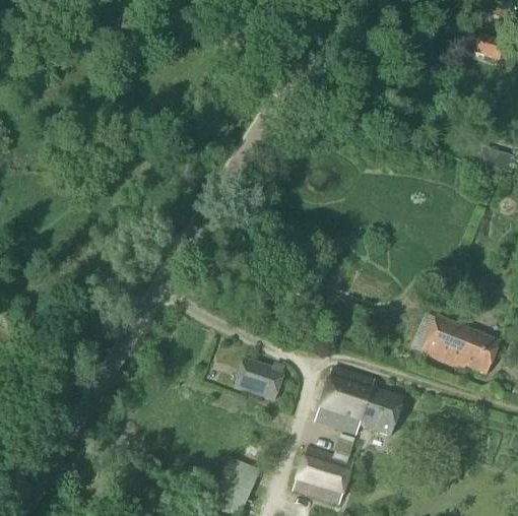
[(503,43),(479,36),(474,51),(498,58),(503,43)]
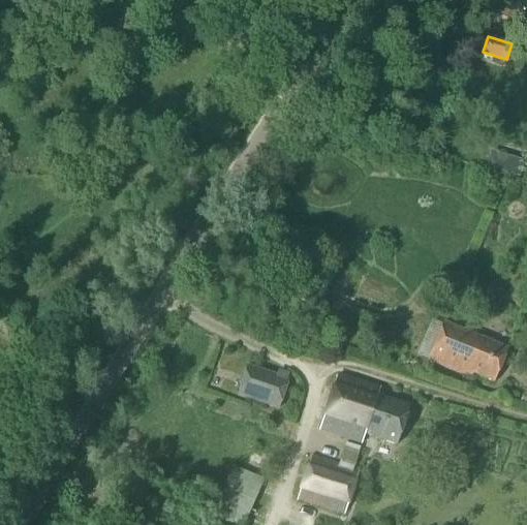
[(429,358),(472,375),(474,371),(495,379),(508,346),(443,320),(429,358)]
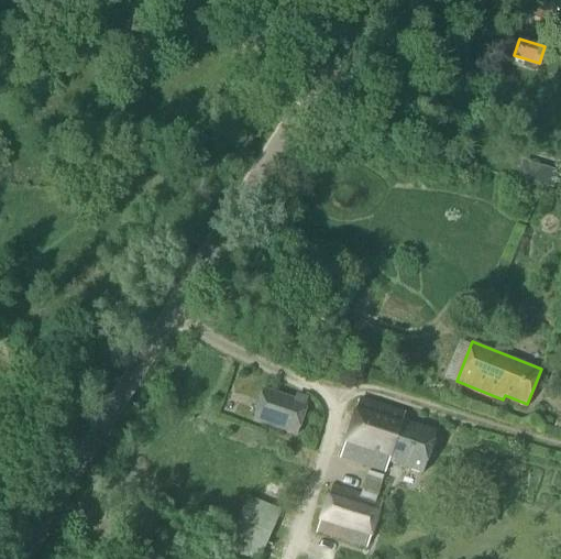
[(341,352),(339,368),(355,370),(356,353),(341,352)]
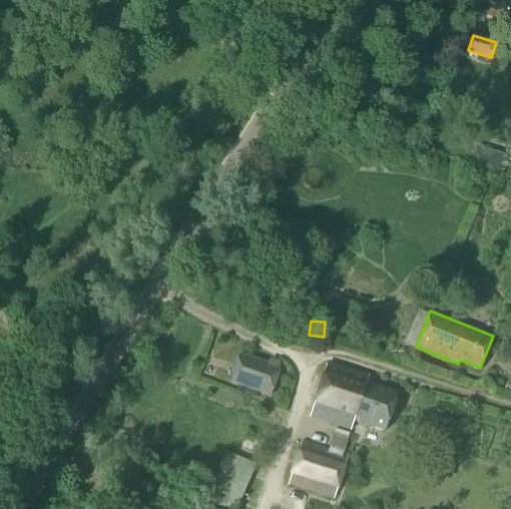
[(229,383),(270,395),(278,367),(238,355),(229,383)]
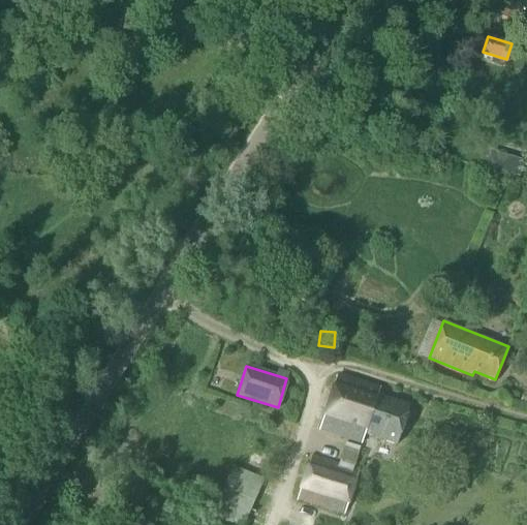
[(320,429),(363,440),(365,431),(398,440),(409,403),(376,394),(379,384),(337,372),(320,429)]
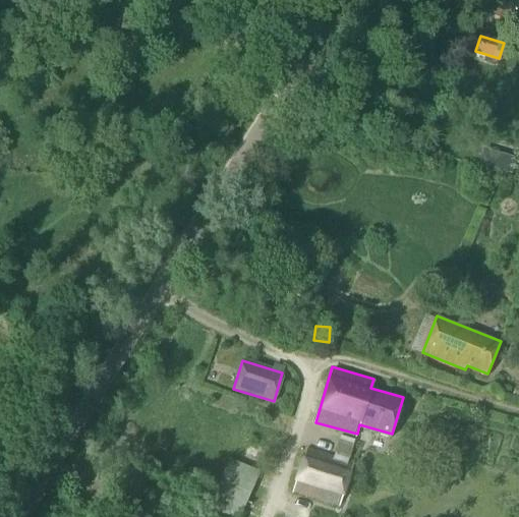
[(293,490),(340,504),(343,494),(345,495),(352,471),(351,470),(353,464),(348,462),(355,439),(340,434),(333,458),(305,450),(303,457),(302,456),(294,480),(296,480),(293,490)]
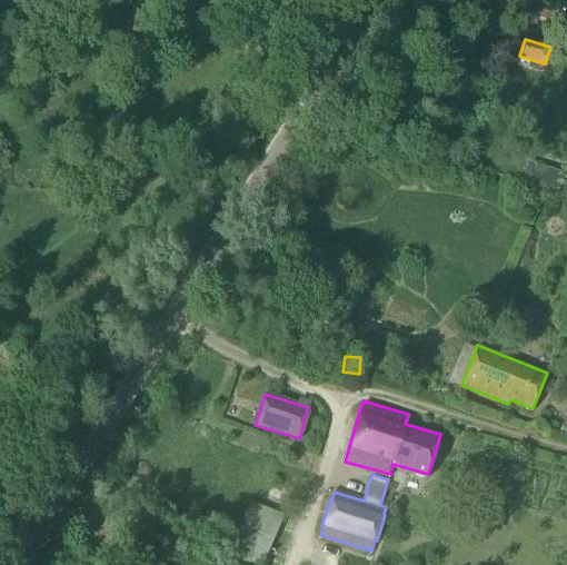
[(226,559),(238,564),(264,564),(286,515),(250,501),(226,559)]
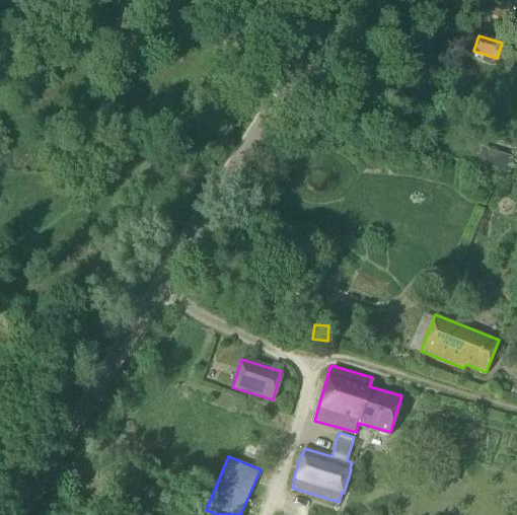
[(289,502),(284,514),(311,514),(313,510),(289,502)]
